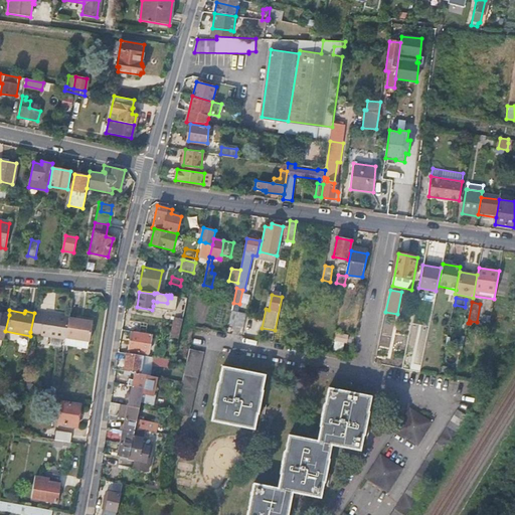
[(231,312),(228,325),(243,328),(246,314),(231,312)]
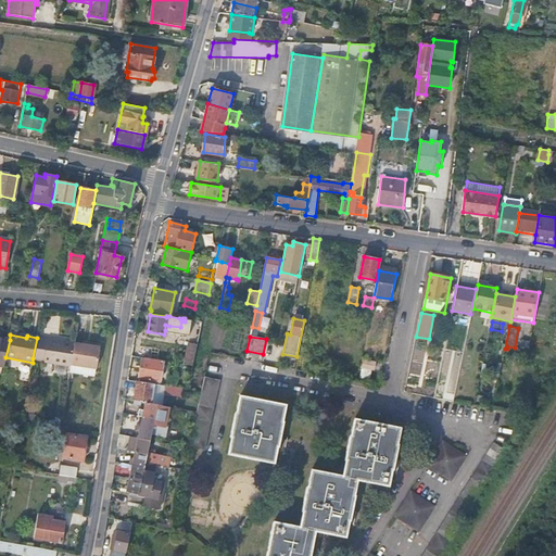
[(0,364),(4,365),(5,357),(10,340),(0,338),(0,364)]
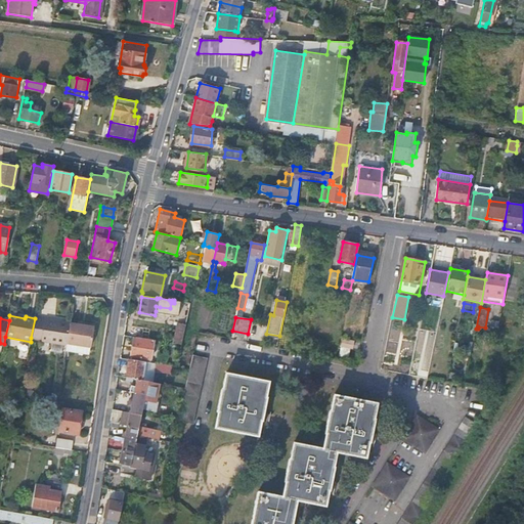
[(67,343),(71,322),(46,318),(45,320),(35,318),(31,338),(43,340),(43,341),(67,345),(67,343)]
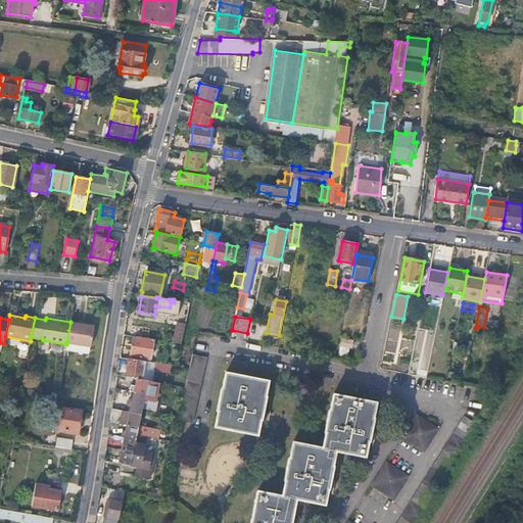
[(78,323),(70,322),(66,342),(92,345),(95,325),(93,325),(91,322),(87,321),(85,324),(78,323)]
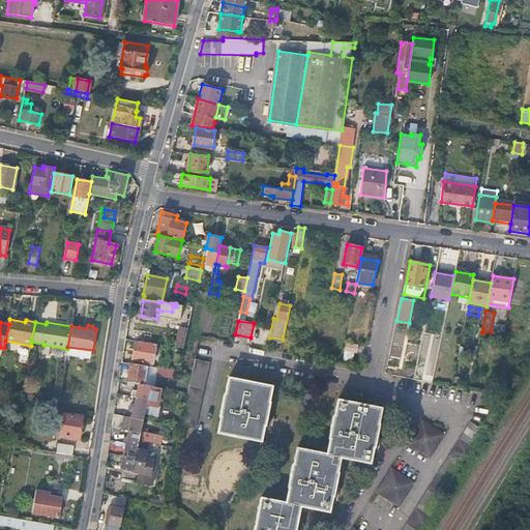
[(177,347),(183,348),(187,330),(181,329),(177,347)]
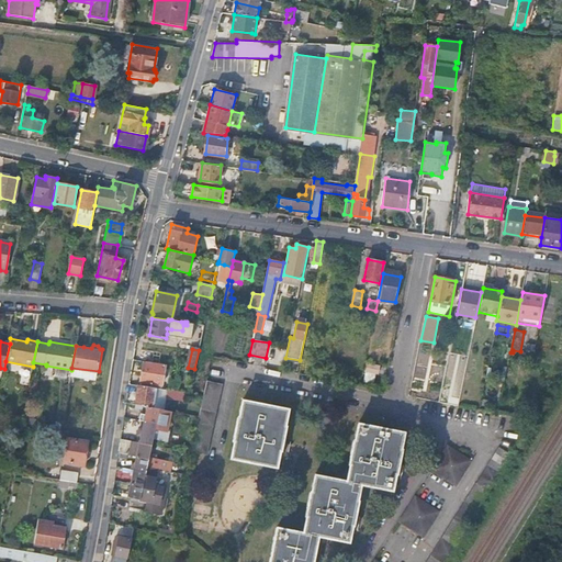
[(144,360),(144,361),(160,363),(160,356),(145,352),(144,360)]
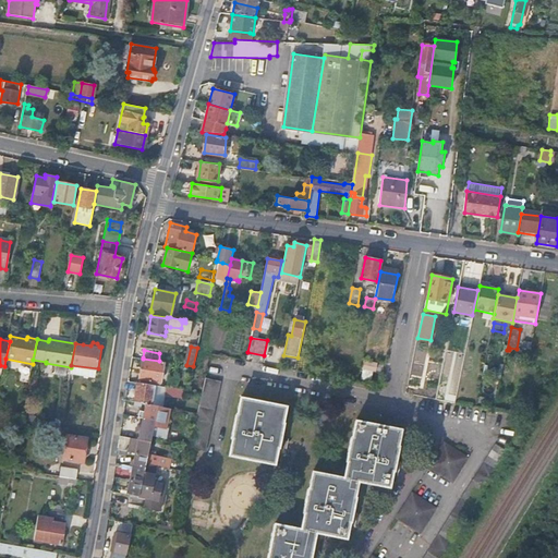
[(159,361),(143,359),(140,379),(160,383),(164,362),(159,361)]
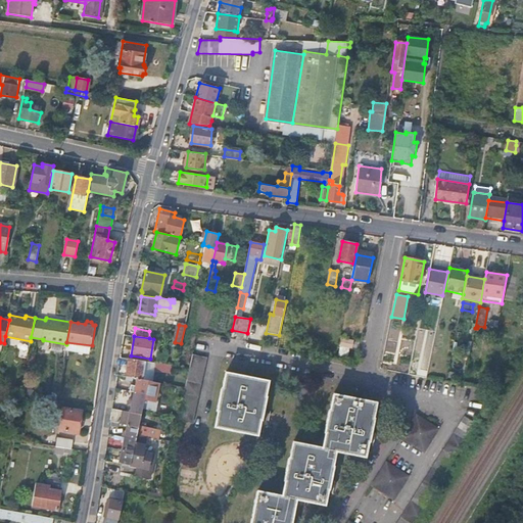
[(353,340),(340,337),(338,346),(349,349),(351,349),(353,340)]
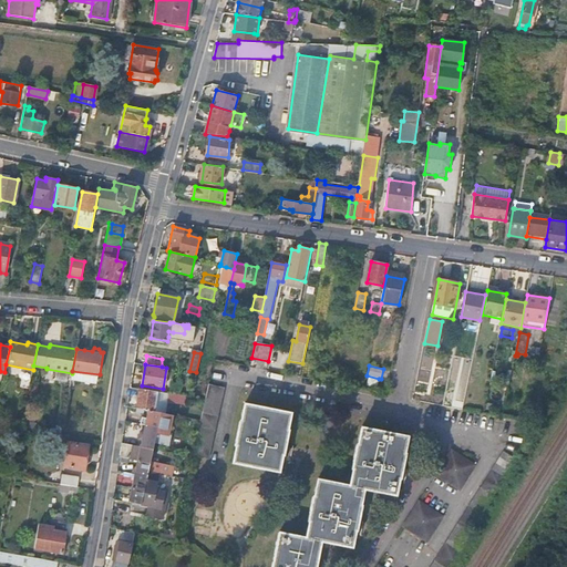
[(377,388),(379,379),(367,375),(364,385),(377,388)]
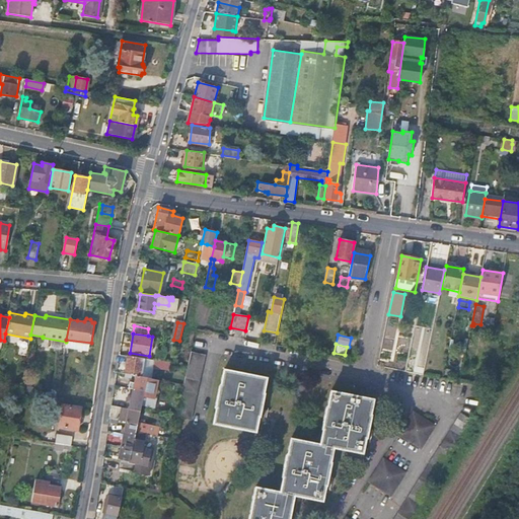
[(190,366),(205,367),(205,353),(190,353),(190,366)]
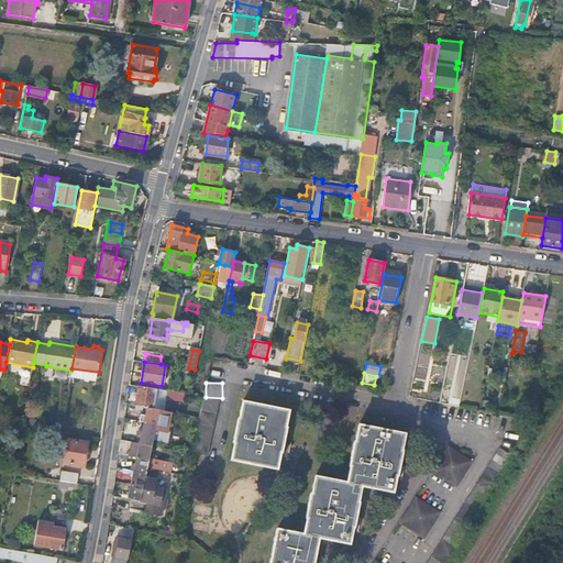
[(153,408),(156,389),(139,386),(135,405),(140,406),(147,407),(153,408)]
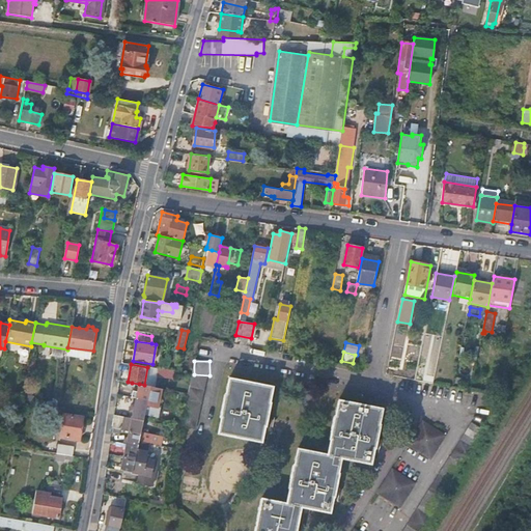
[(155,387),(157,375),(158,368),(147,367),(144,385),(155,387)]
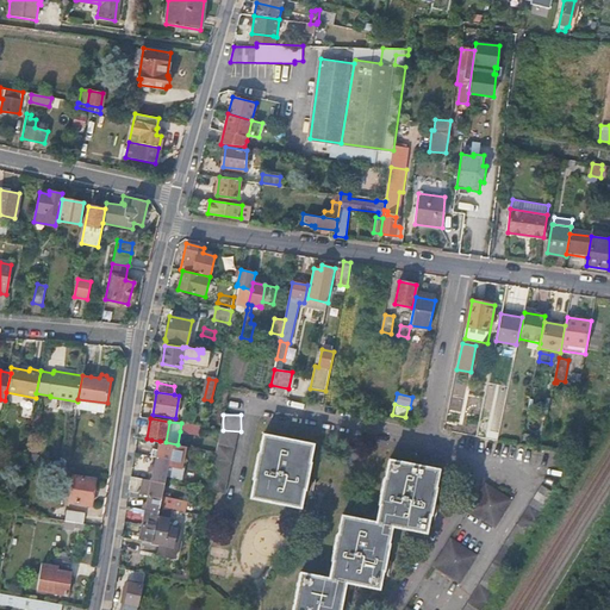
[(204,431),(205,428),(181,423),(180,431),(200,435),(201,430),(204,431)]
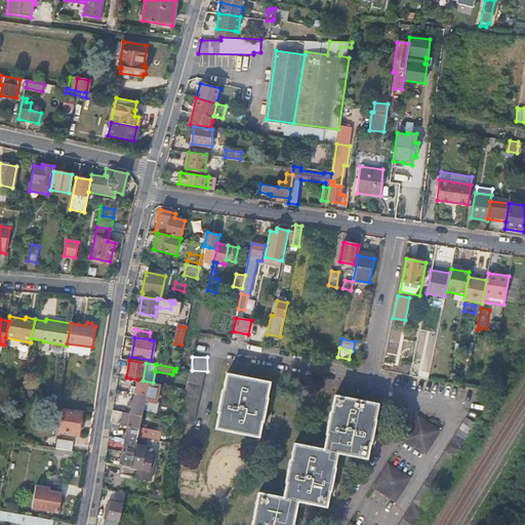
[(216,429),(258,439),(271,384),(228,375),(216,429)]
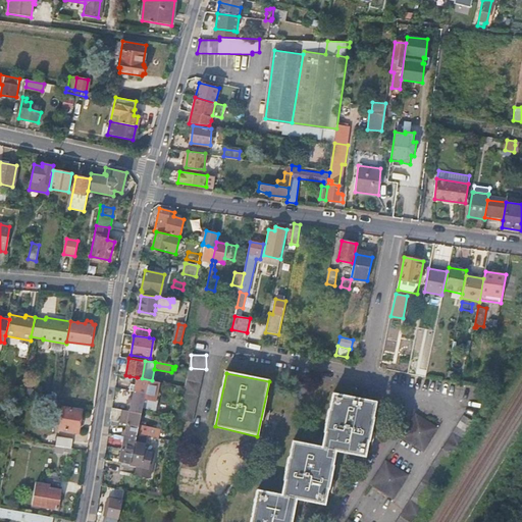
[(156,400),(160,382),(152,380),(142,378),(137,377),(136,379),(136,380),(134,392),(145,394),(144,398),(156,400)]
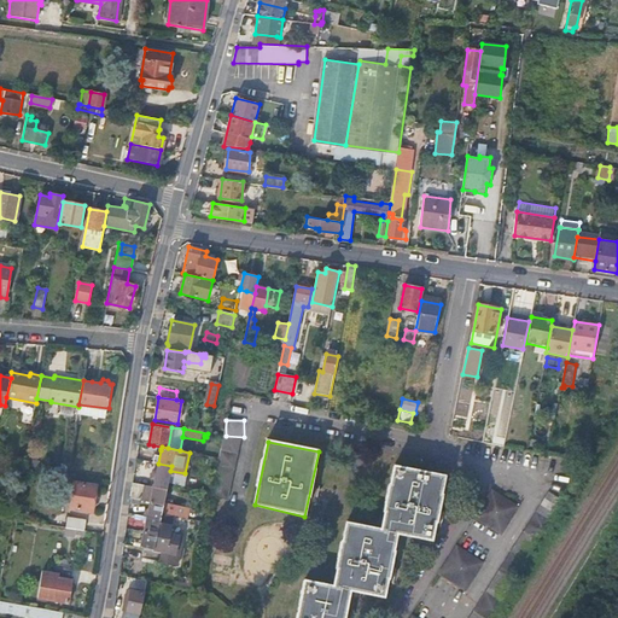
[(167,490),(167,488),(170,471),(172,466),(158,464),(153,487),(167,490)]
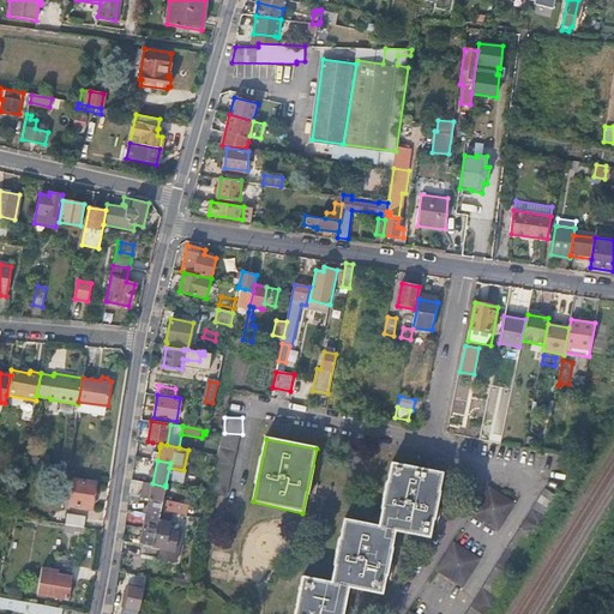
[(302,578),(294,613),(342,613),(348,588),(381,595),(396,531),(429,539),(443,475),(393,465),(379,528),(345,521),(331,584),(302,578)]
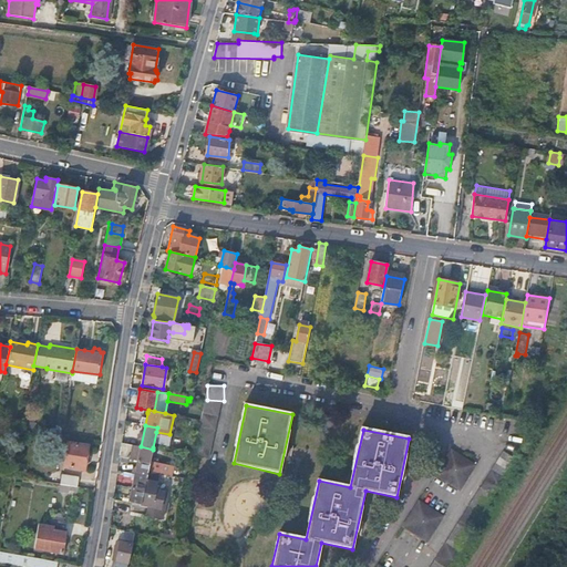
[(69,442),(64,467),(85,471),(89,445),(69,442)]
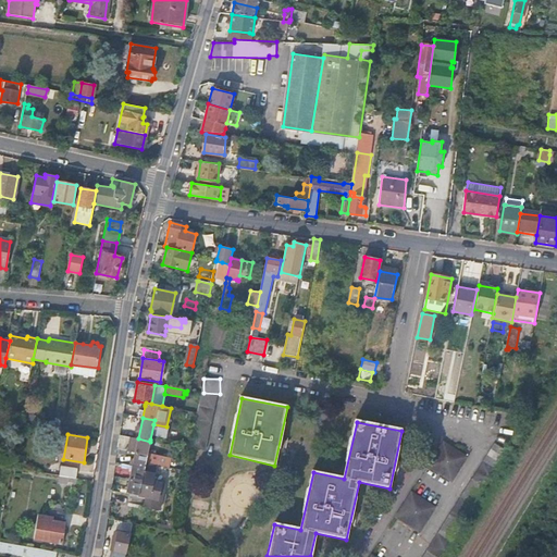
[(138,438),(120,435),(118,448),(126,450),(135,453),(138,438)]
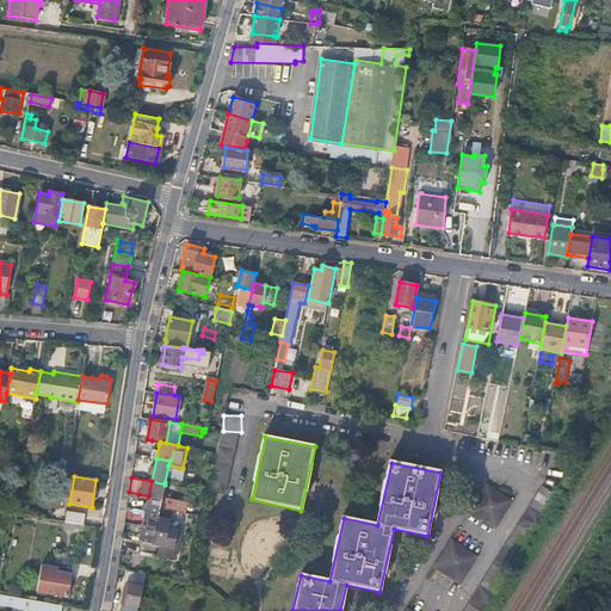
[(161,500),(162,495),(165,485),(152,481),(148,497),(161,500)]
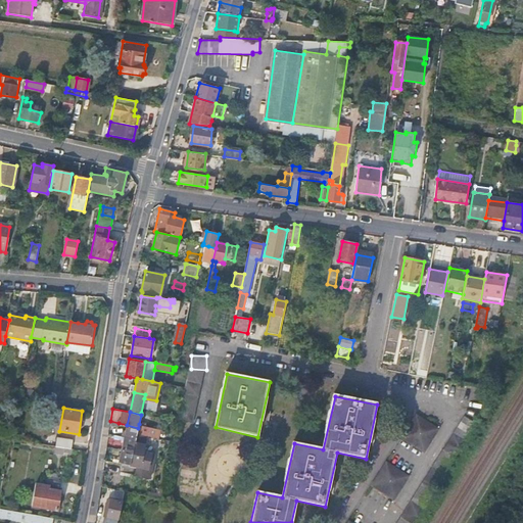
[(426,453),(439,426),(416,414),(401,439),(426,453)]
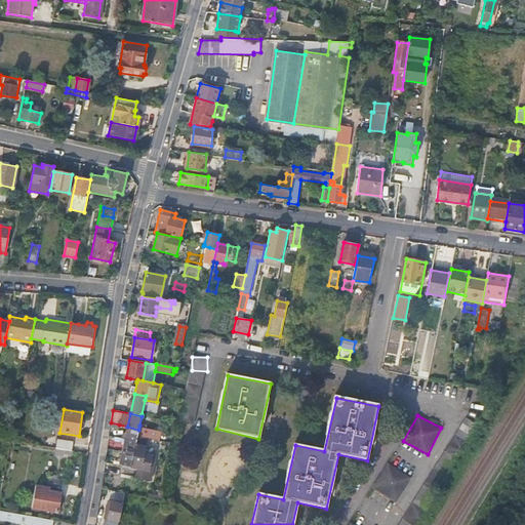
[(465,418),(432,475),(444,482),(477,426),(465,418)]
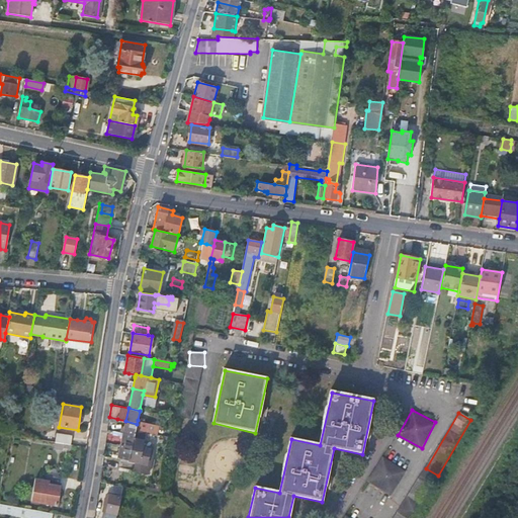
[(146,431),(147,423),(138,420),(137,424),(136,429),(146,431)]
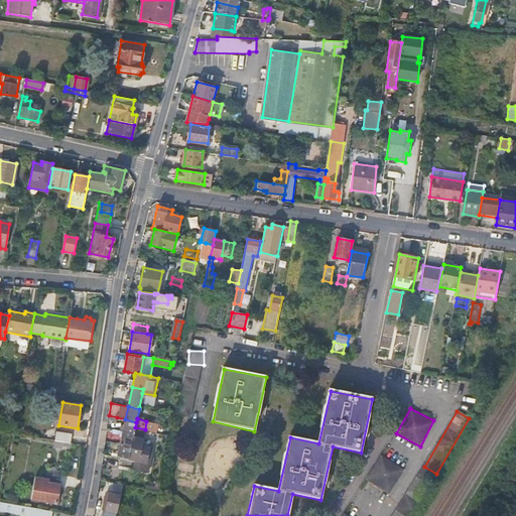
[(134,434),(135,427),(136,422),(125,419),(122,431),(134,434)]
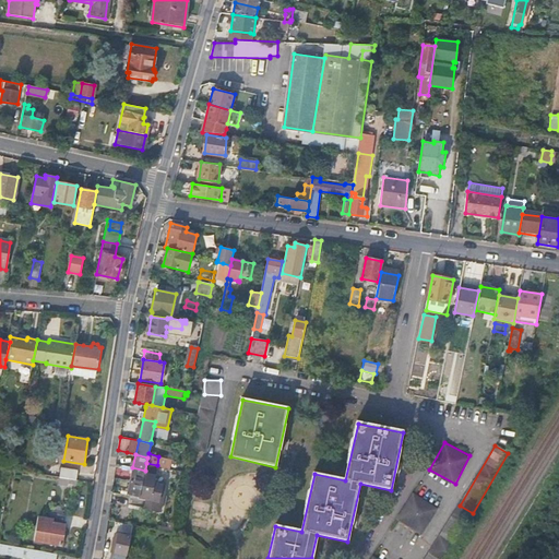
[(156,476),(159,466),(157,465),(146,463),(145,471),(142,484),(139,498),(147,499),(145,510),(162,513),(167,489),(153,485),(155,476),(156,476)]
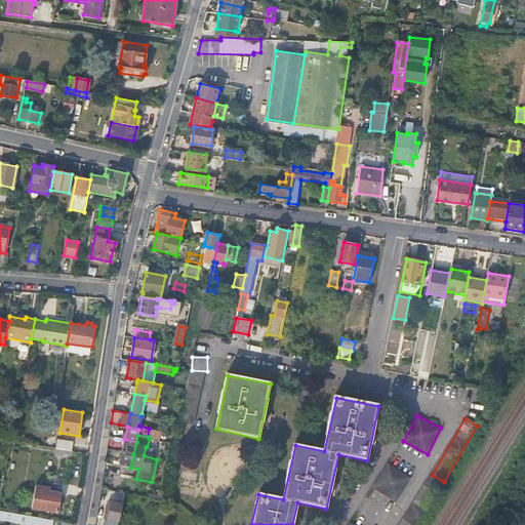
[(56,447),(66,449),(72,450),(73,441),(58,439),(56,447)]
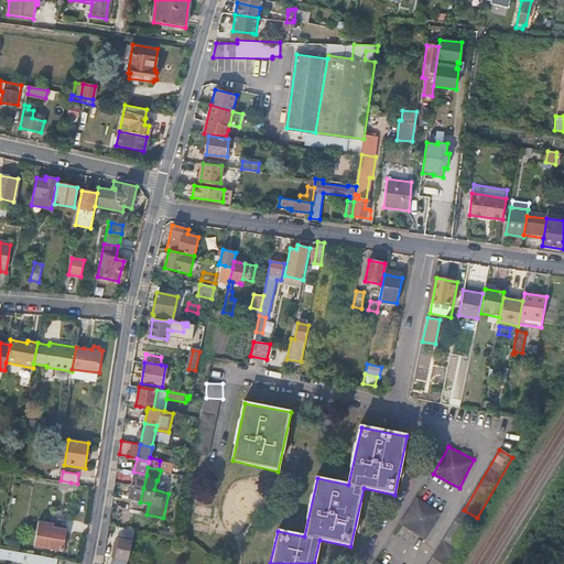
[(133,472),(131,485),(143,488),(147,475),(133,472)]
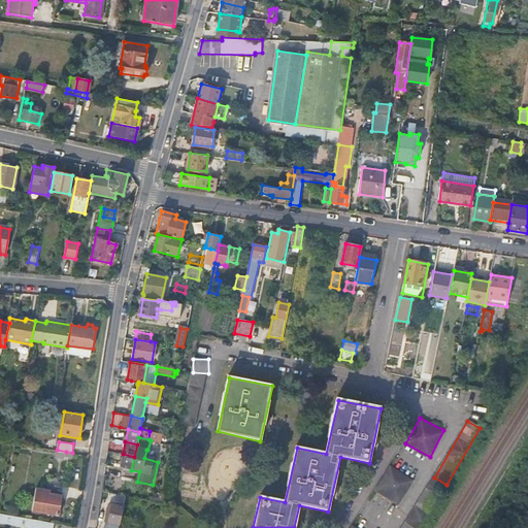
[(120,467),(131,470),(134,457),(123,454),(120,464),(120,467)]
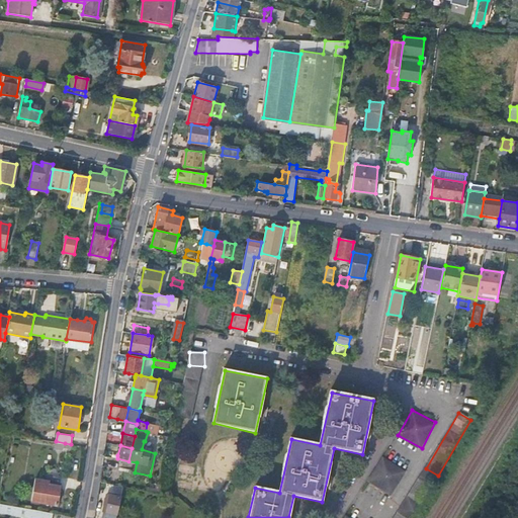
[(367,482),(392,496),(407,470),(381,456),(367,482)]
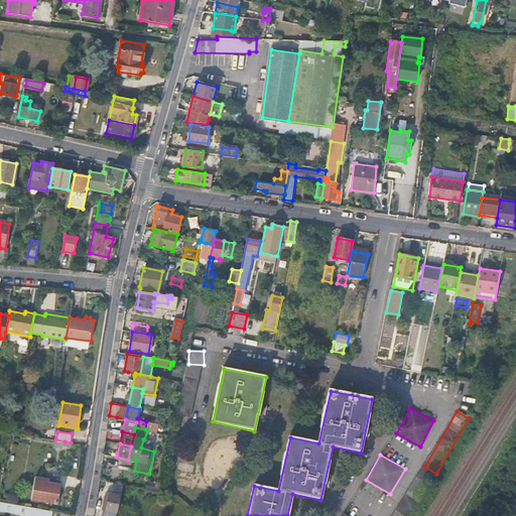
[(47,469),(46,477),(59,479),(60,472),(57,472),(58,467),(52,466),(51,470),(47,469)]
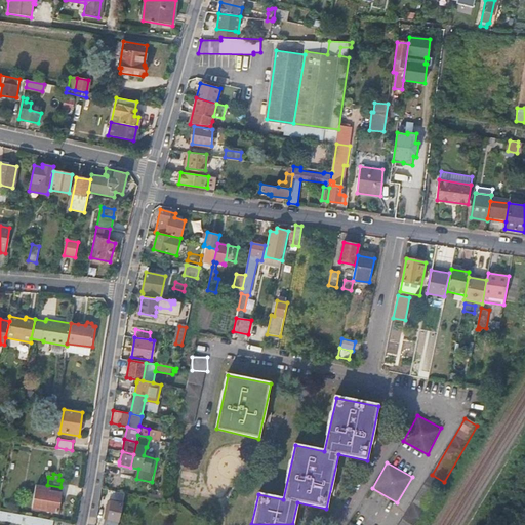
[(412,524),(436,490),(426,484),(397,524),(412,524)]
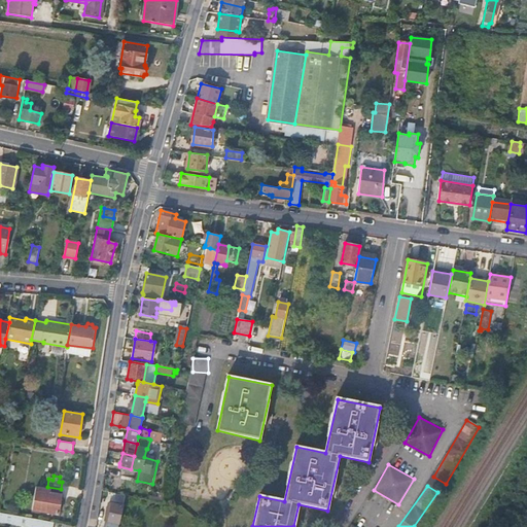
[(39,487),(35,510),(58,515),(62,491),(39,487)]
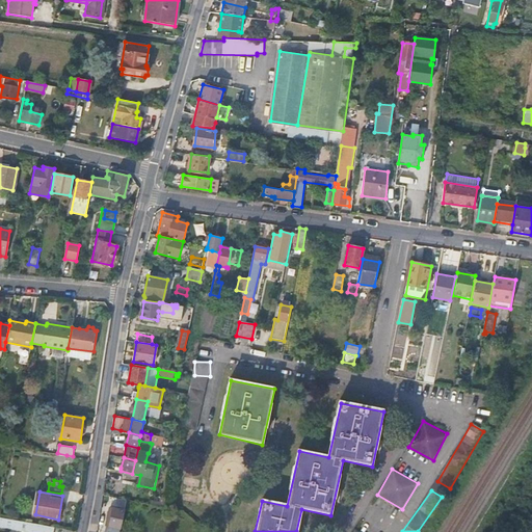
[(120,531),(125,511),(113,508),(110,526),(107,526),(106,531),(120,531)]
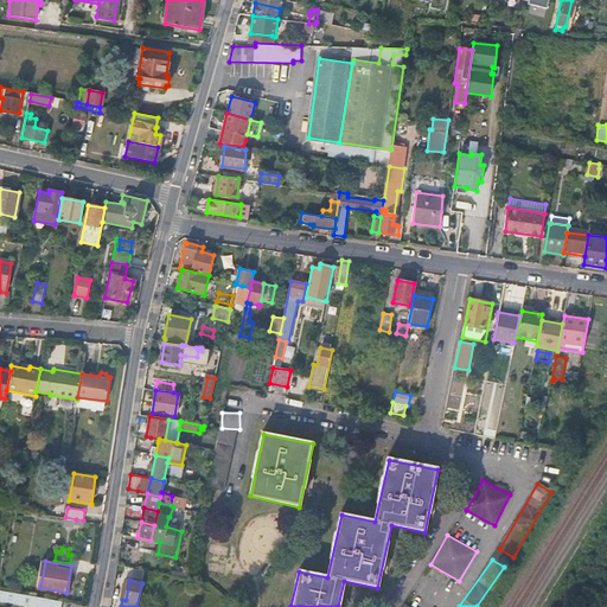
[(0,598),(45,606),(62,606),(63,601),(0,589),(0,598)]
